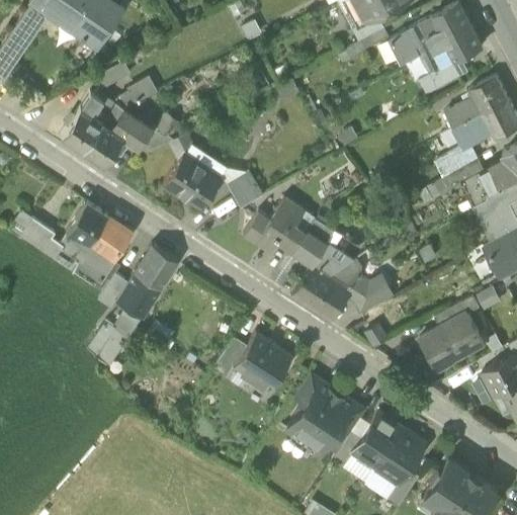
[(31,0),(29,3),(31,4),(0,50),(0,81),(3,84),(49,16),(97,49),(124,8),(111,0),(31,0)]
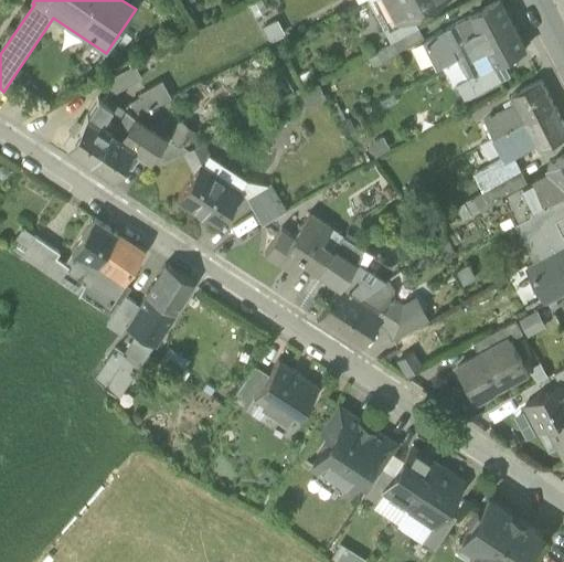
[(0,0),(0,12),(2,14),(12,0),(0,0)]
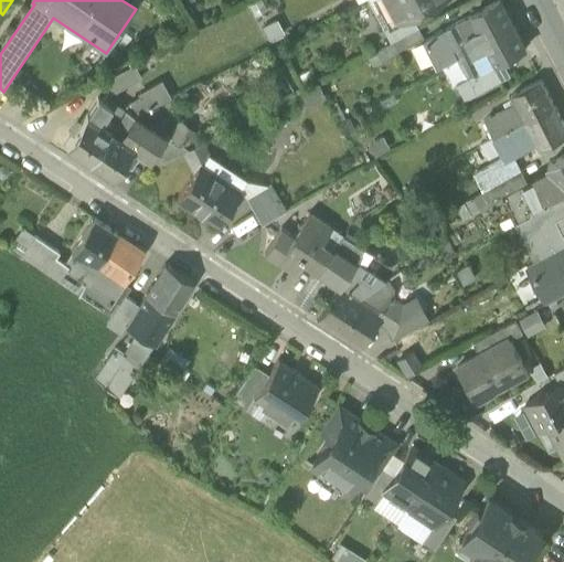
[(372,0),(387,30),(396,24),(383,0),(372,0)]
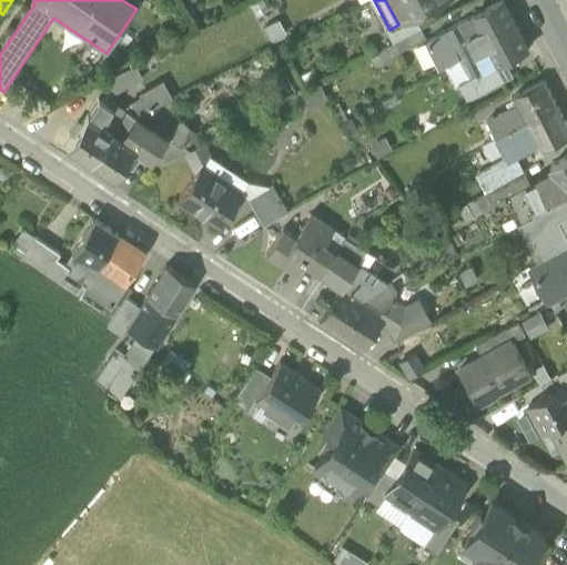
[(446,0),(385,0),(398,24),(400,26),(414,18),(446,0)]
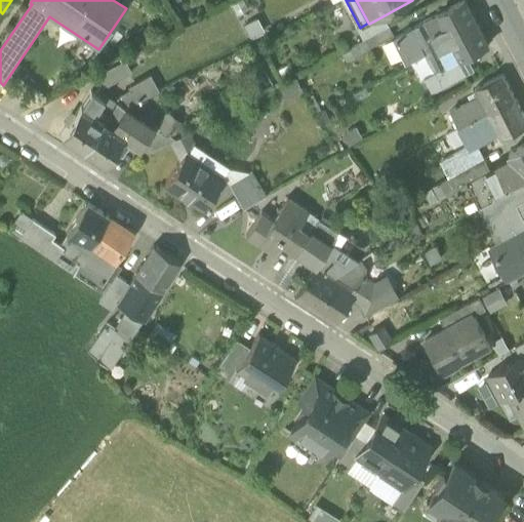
[(467,3),(440,17),(464,62),(490,47),(467,3)]
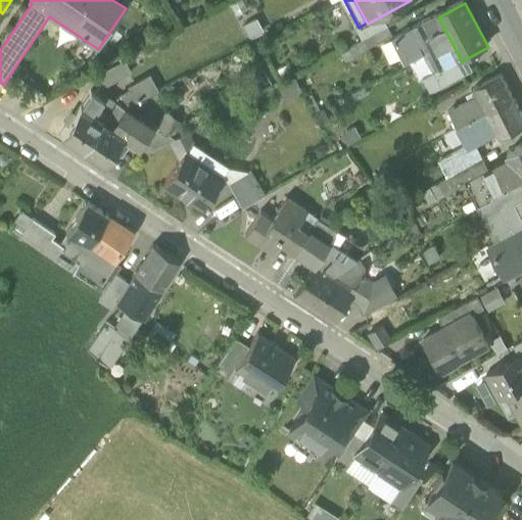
[(392,38),(386,28),(381,16),(368,24),(367,22),(359,28),(356,29),(362,41),(362,40),(364,43),(368,51),(392,38)]
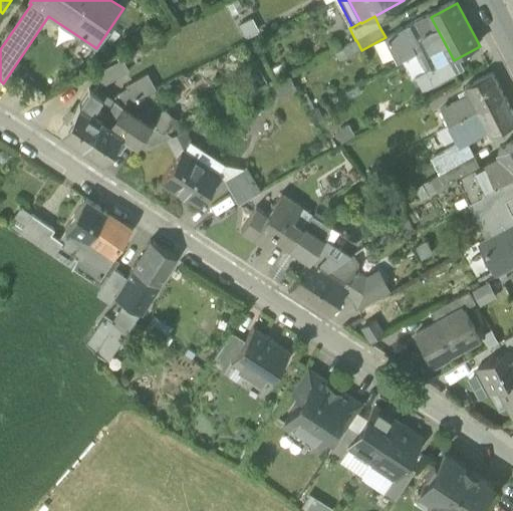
[(431,17),(404,31),(417,56),(426,75),(450,62),(454,60),(431,17)]
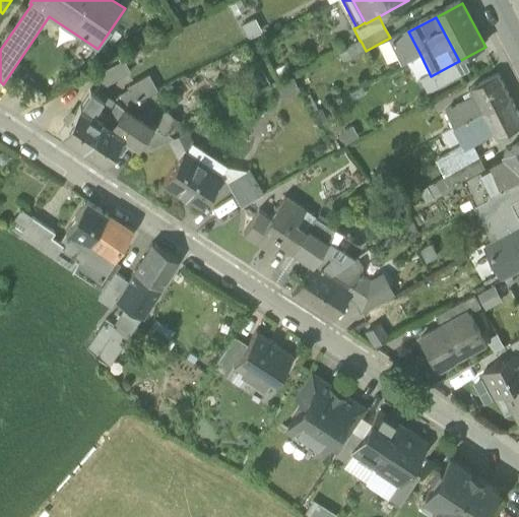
[(264,36),(256,20),(242,27),(250,43),(264,36)]
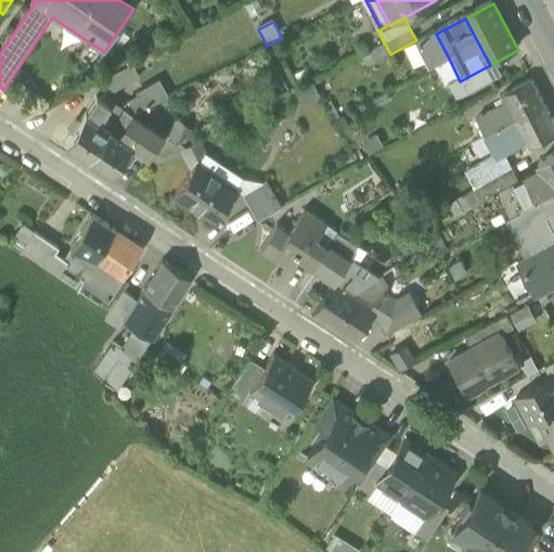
[(434,68),(450,61),(436,34),(417,45),(430,71),(434,68)]
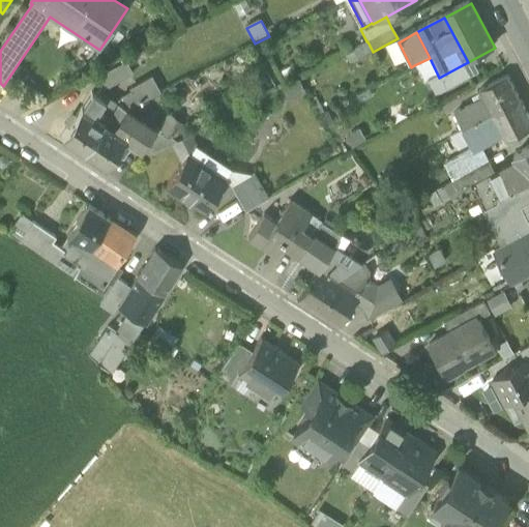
[(373,52),(369,44),(346,56),(351,66),(374,54),(373,52)]
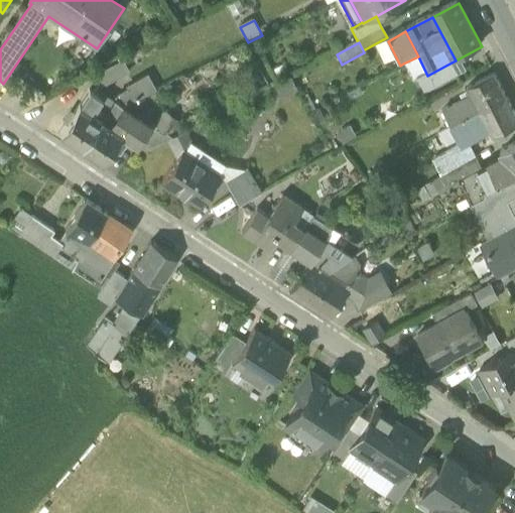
[(418,56),(403,63),(413,84),(418,81),(427,76),(418,56)]
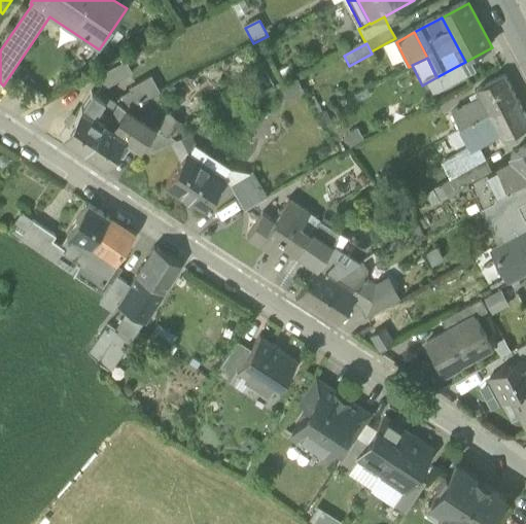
[(427,82),(432,93),(443,88),(466,75),(461,64),(436,77),(427,82)]
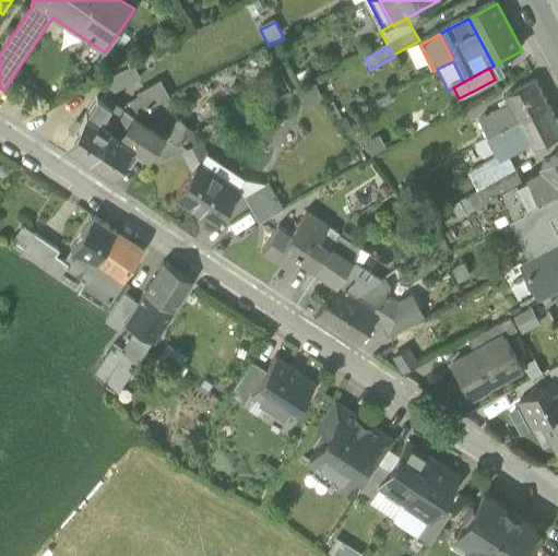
[(102,85),(108,97),(133,83),(127,71),(102,85)]
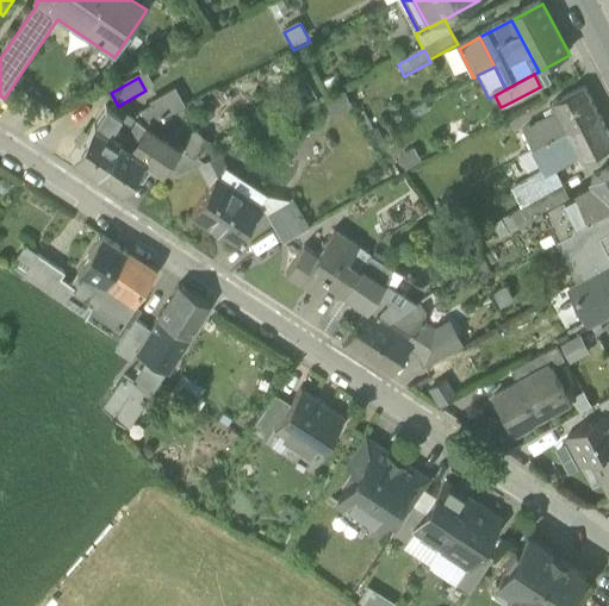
[(149,104),(151,110),(168,100),(176,113),(186,108),(175,89),(149,104)]
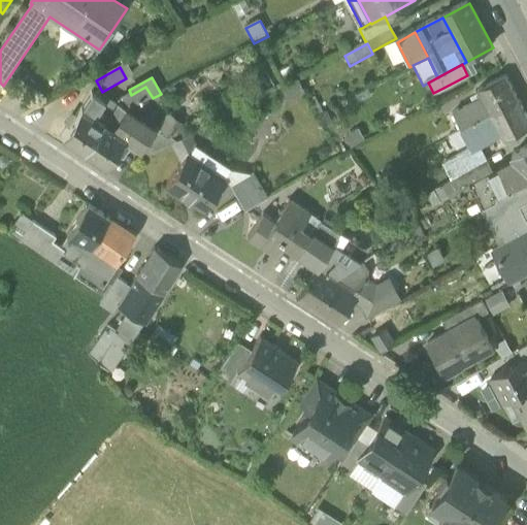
[(481,92),(488,106),(494,117),(519,103),(506,78),(481,92)]
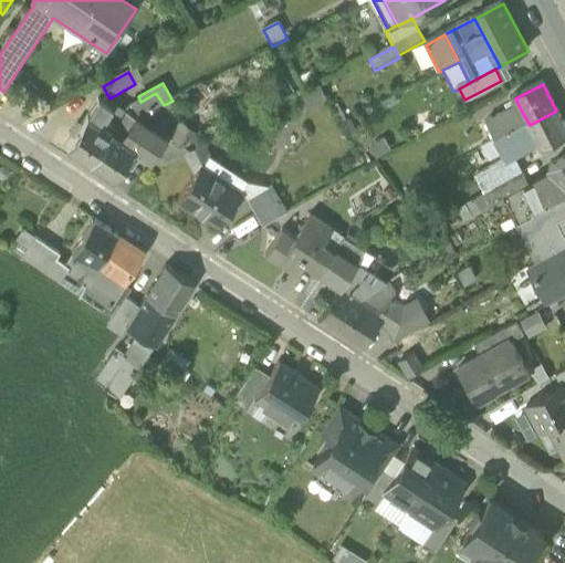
[(516,103),(511,92),(483,106),(489,117),(516,103)]
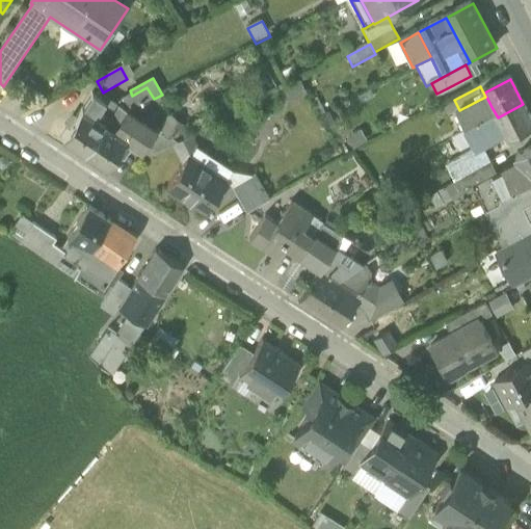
[(123,101),(131,111),(154,99),(147,87),(132,96),(123,101)]
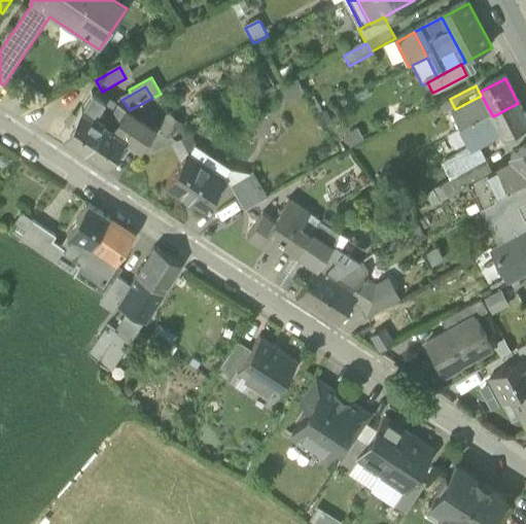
[(63,139),(83,152),(102,124),(93,117),(103,101),(101,100),(92,94),(81,110),(63,139)]
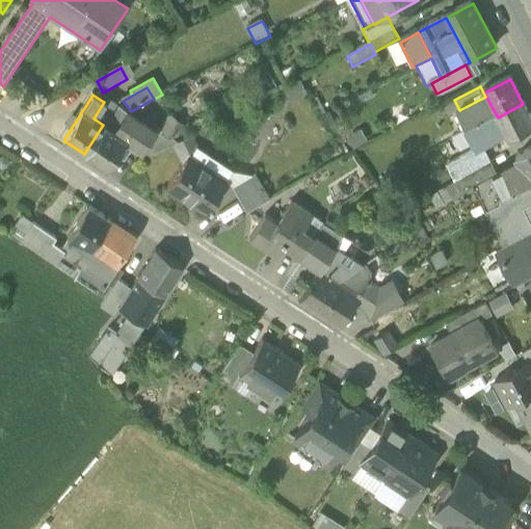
[(105,96),(102,101),(104,102),(94,118),(103,125),(116,103),(105,96)]
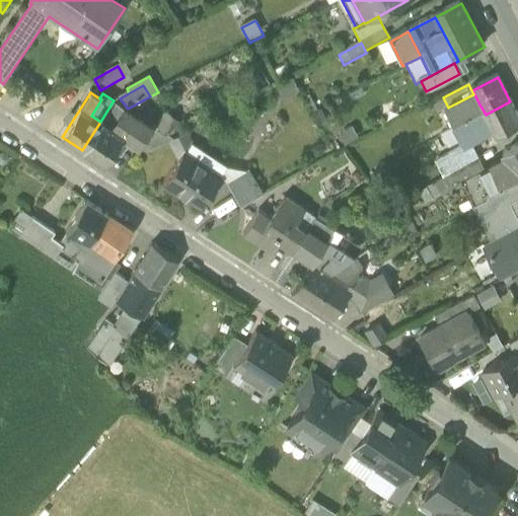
[(517,116),(510,101),(486,115),(492,126),(498,139),(517,129),(517,116)]
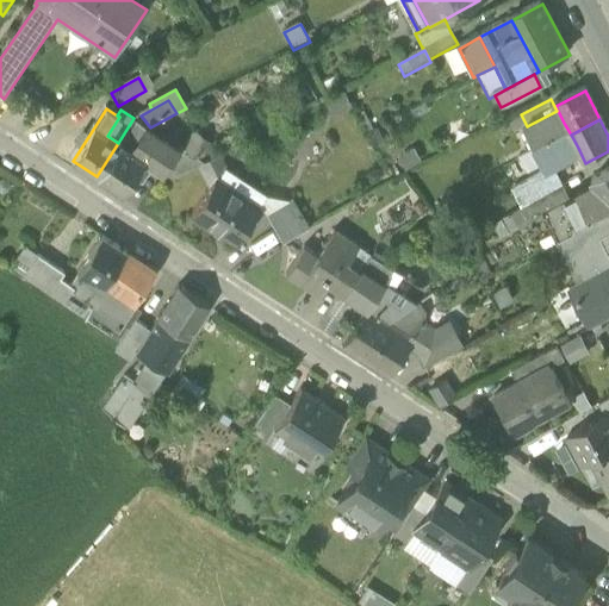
[(553,144),(571,135),(564,123),(547,131),(553,144)]
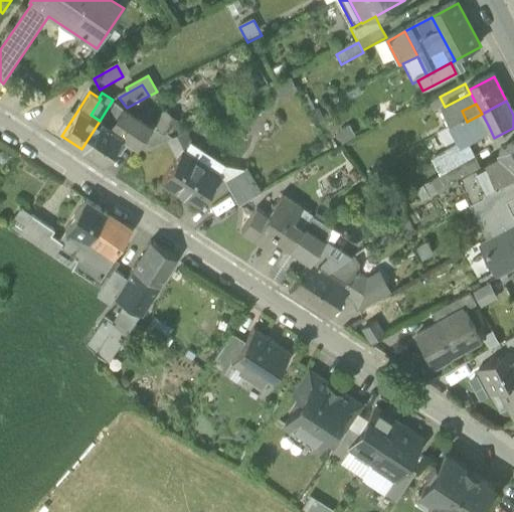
[(109,127),(100,121),(81,149),(104,163),(115,145),(124,150),(130,141),(140,126),(131,120),(133,116),(117,105),(109,118),(111,119),(109,127)]
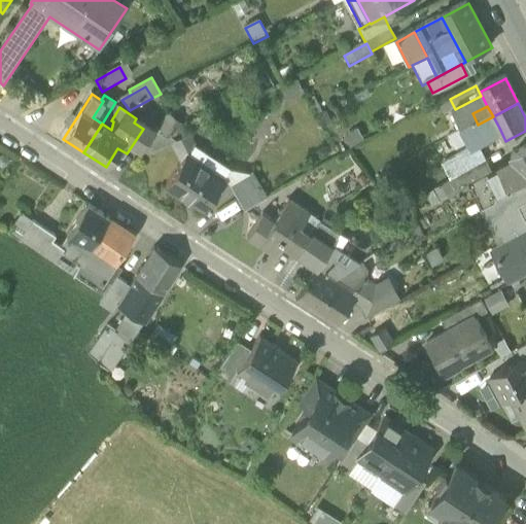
[(453,115),(462,132),(478,125),(472,113),(468,107),(453,115)]
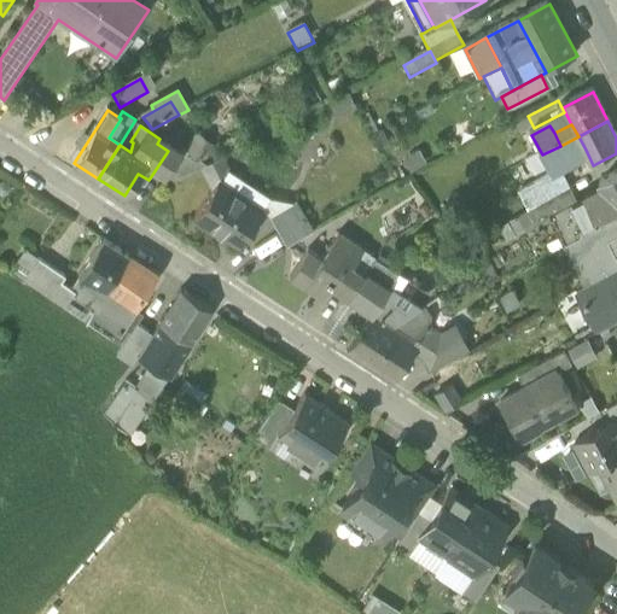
[(198,135),(187,151),(205,163),(216,146),(198,135)]
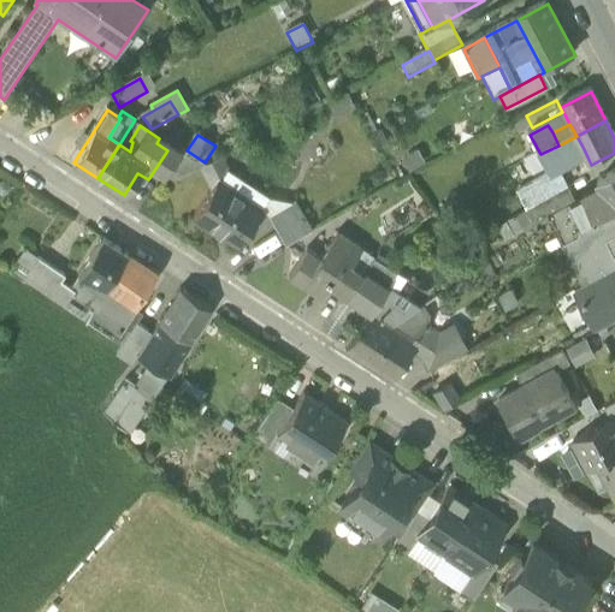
[(572,156),(584,149),(577,136),(559,146),(566,159),(572,156)]
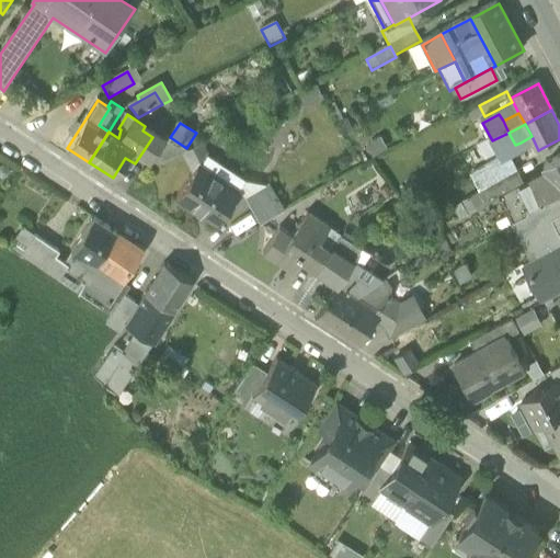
[(146,156),(161,166),(191,150),(186,148),(170,137),(161,132),(156,140),(146,156)]
